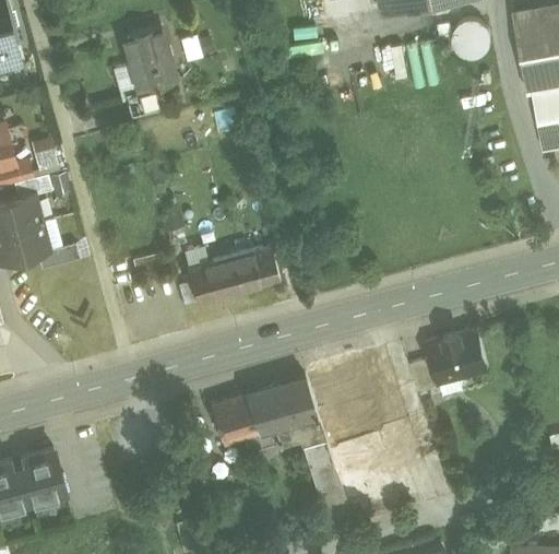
[(0,0),(0,67),(18,62),(1,0),(0,0)]
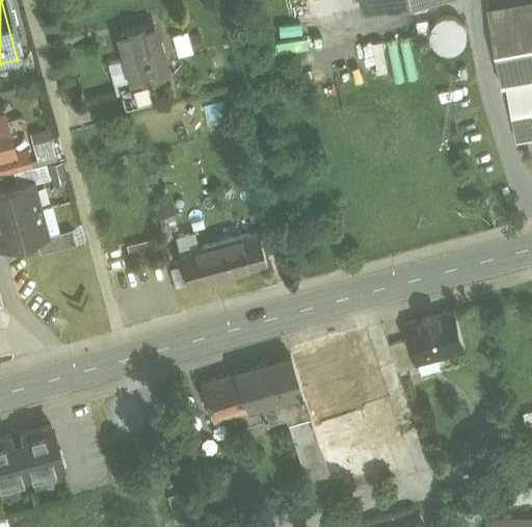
[(365,0),(368,11),(430,0),(365,0)]
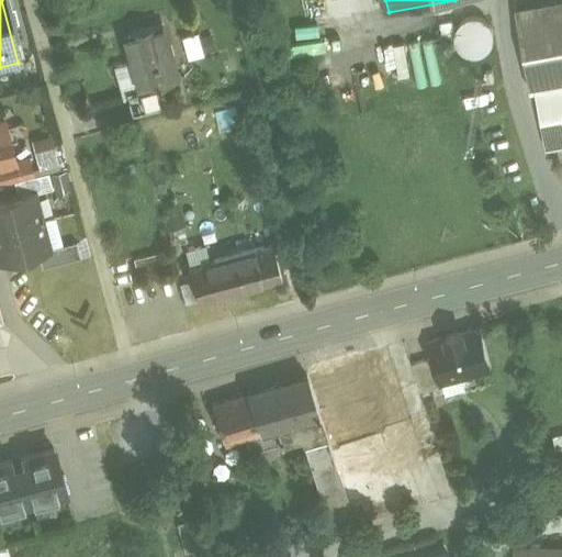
[(561,85),(530,91),(531,95),(536,93),(547,153),(561,149),(561,4),(516,13),(518,25),(561,17),(561,85)]
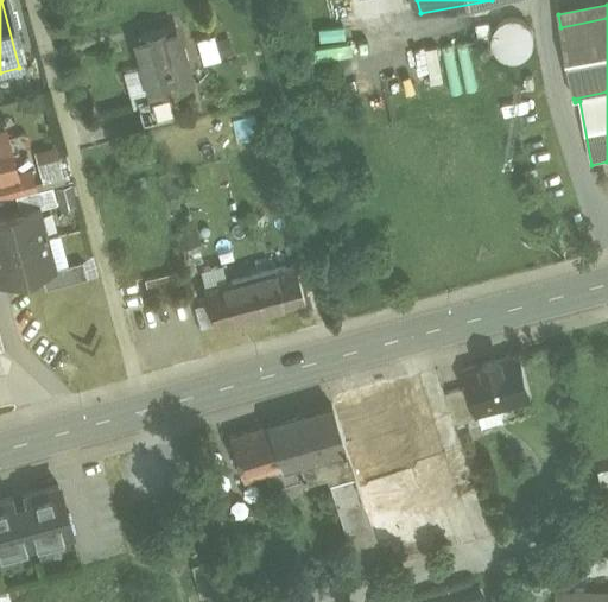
[(607,18),(561,27),(574,99),(607,92),(607,18)]
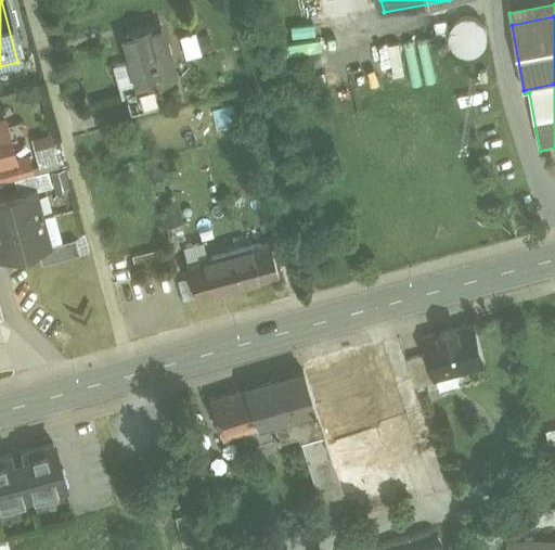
[(486,47),(488,39),(486,33),(481,26),(476,23),(468,22),(462,23),(455,27),(452,34),(451,40),(452,48),(456,53),(462,58),(469,59),(476,56),(482,53),(486,47)]
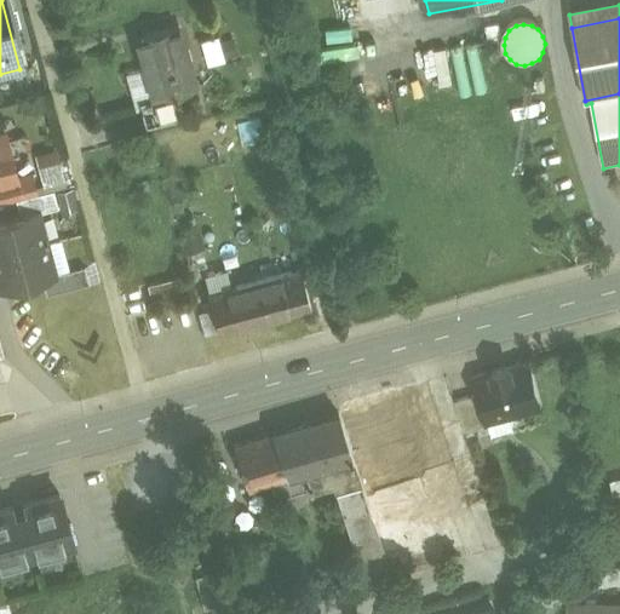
[(178,30),(135,42),(151,103),(139,105),(145,130),(177,121),(171,97),(194,91),(178,30)]
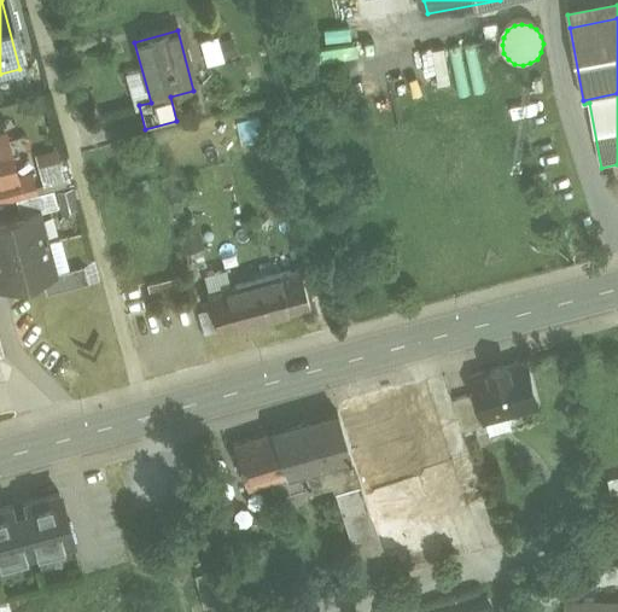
[(216,40),(200,45),(207,69),(222,64),(216,40)]
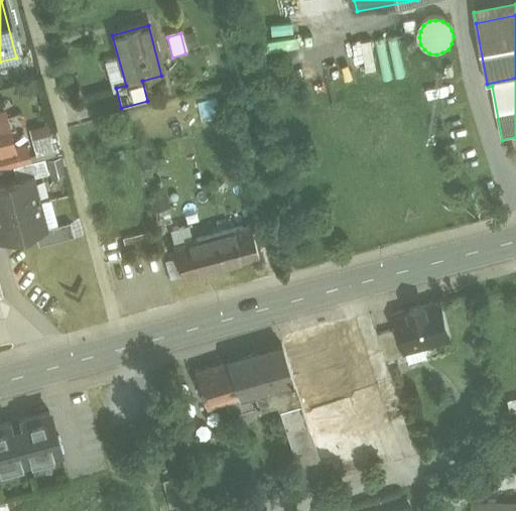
[(3,114),(0,114),(0,156),(14,152),(14,151),(3,114)]
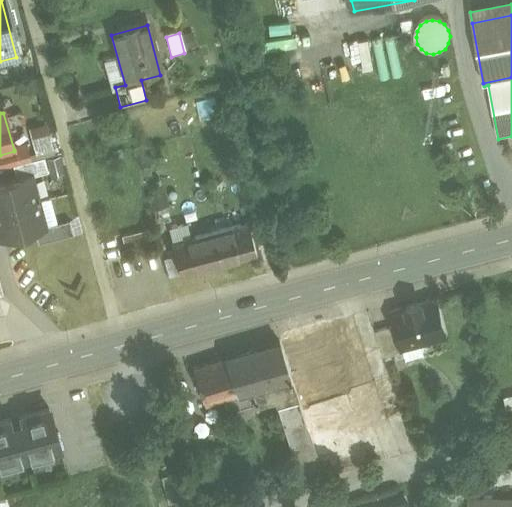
[(47,126),(29,130),(31,138),(49,134),(47,126)]
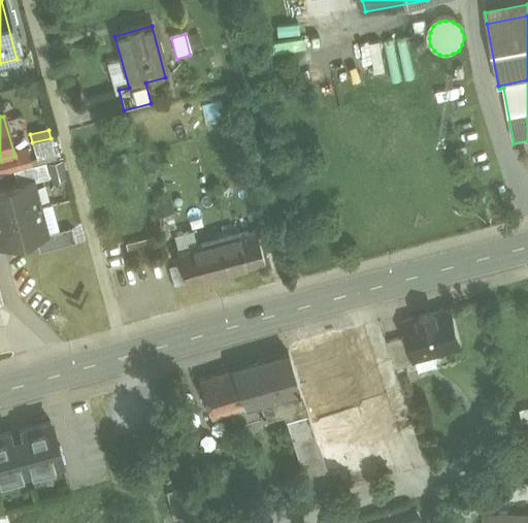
[(51,138),(32,142),(36,160),(55,155),(51,138)]
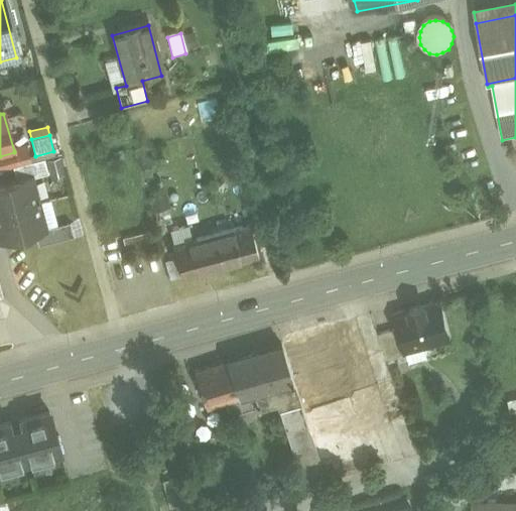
[(14,152),(0,156),(0,171),(13,168),(30,164),(25,148),(14,151),(14,152)]
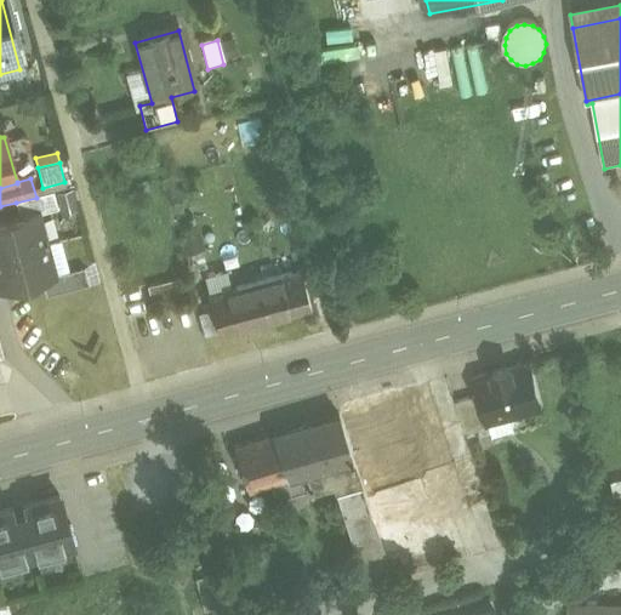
[(73,191),(56,195),(61,216),(78,211),(73,191)]
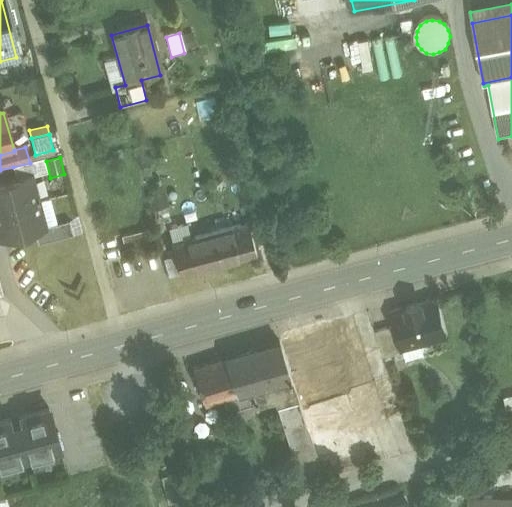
[(30,163),(13,167),(16,181),(30,177),(30,178),(47,174),(44,159),(30,163)]
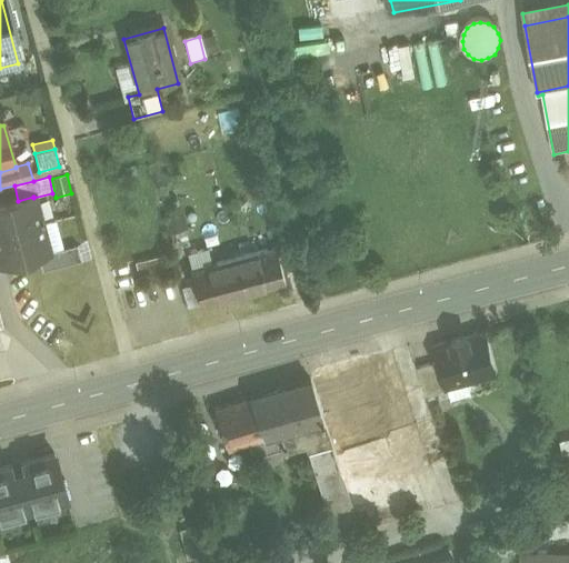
[(18,201),(0,205),(0,237),(41,225),(41,224),(42,223),(42,222),(40,222),(33,198),(33,197),(18,201)]
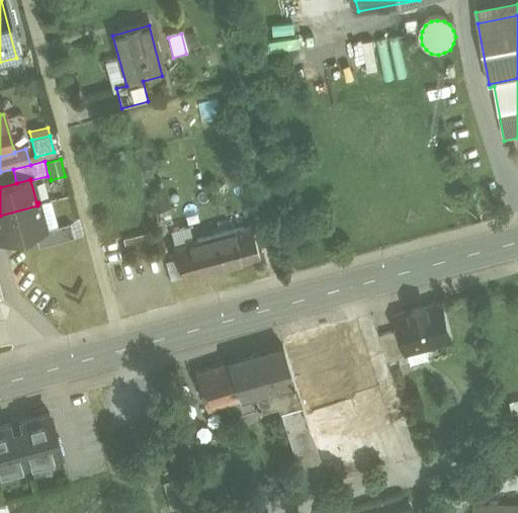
[(37,205),(0,216),(0,244),(34,235),(45,233),(45,232),(37,205)]
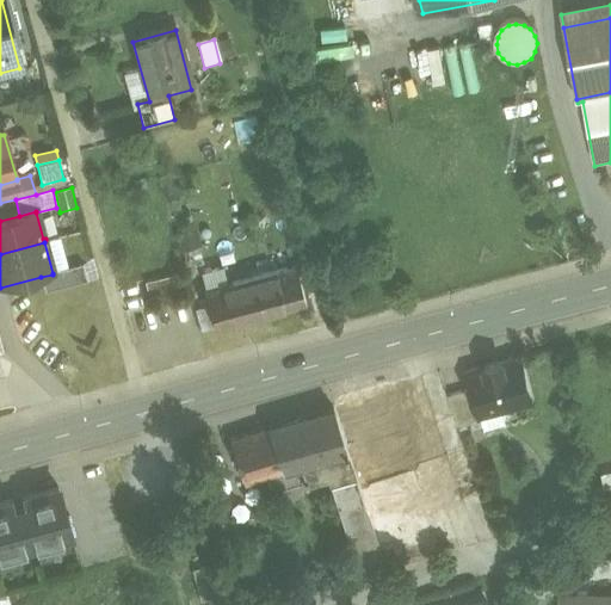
[(82,265),(53,273),(53,275),(41,277),(45,294),(87,282),(82,265)]
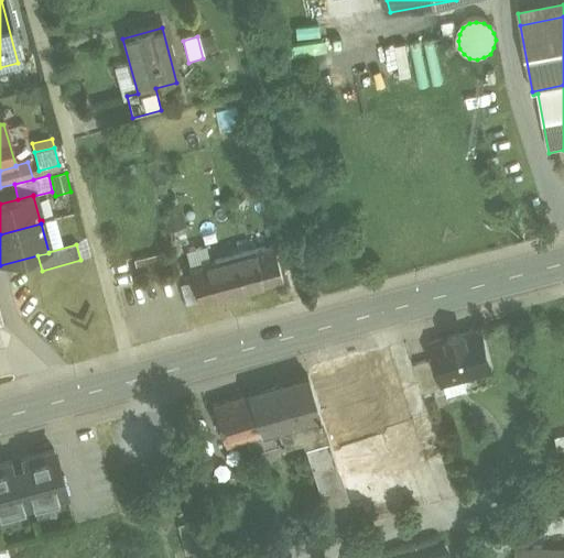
[(273,249),(188,272),(198,307),(283,284),(273,249)]
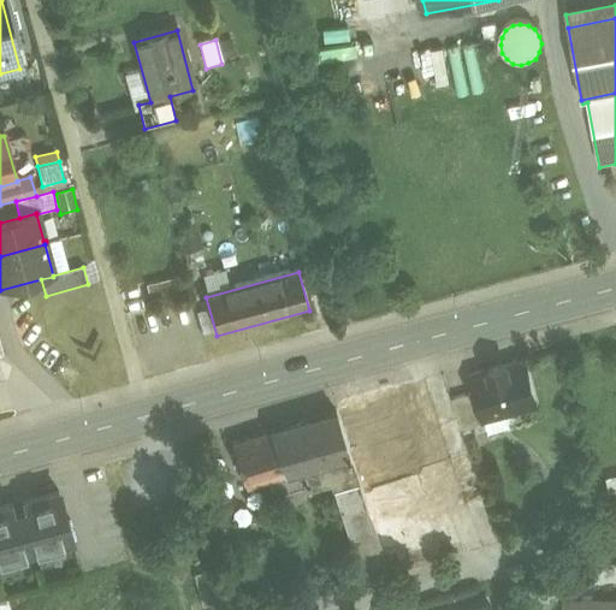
[(173,282),(148,286),(150,301),(177,295),(173,282)]
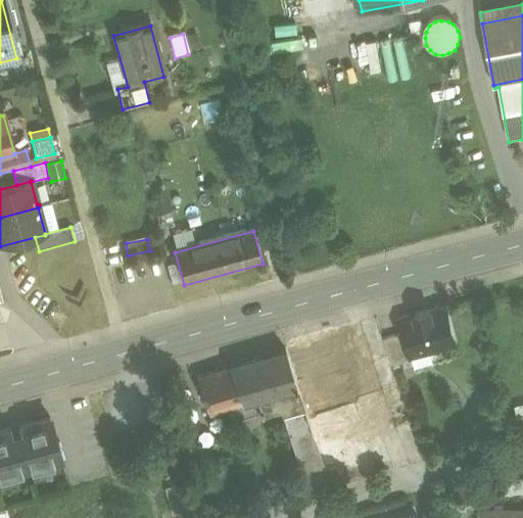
[(447,310),(400,323),(405,337),(411,361),(412,361),(458,347),(447,310)]
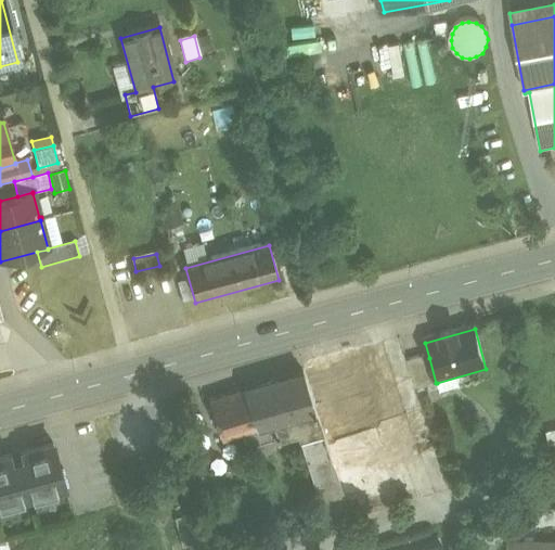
[(429,358),(407,363),(416,393),(438,386),(437,383),(436,383),(429,358)]
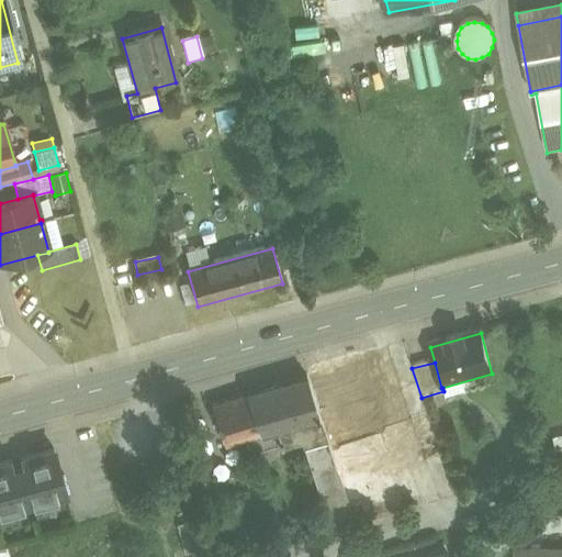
[(307,380),(306,380),(247,397),(212,409),(212,410),(213,410),(225,448),(244,442),(254,466),(256,465),(255,465),(265,460),(261,453),(301,441),(330,530),(353,522),(349,509),(319,419),(307,380)]
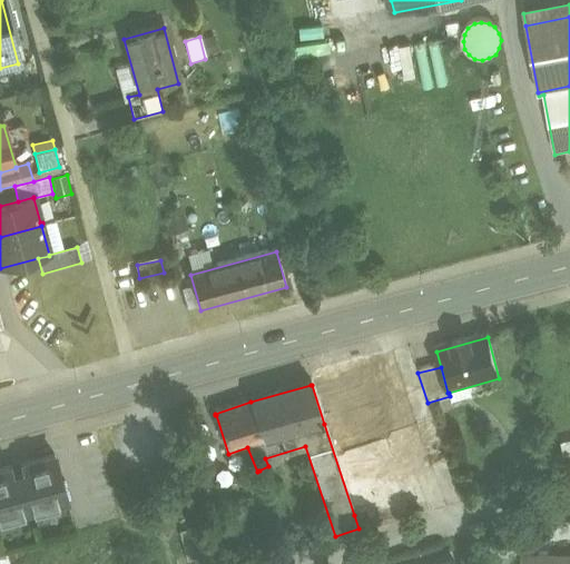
[(13,475),(11,470),(0,472),(0,520),(67,502),(55,457),(21,467),(22,473),(13,475)]
